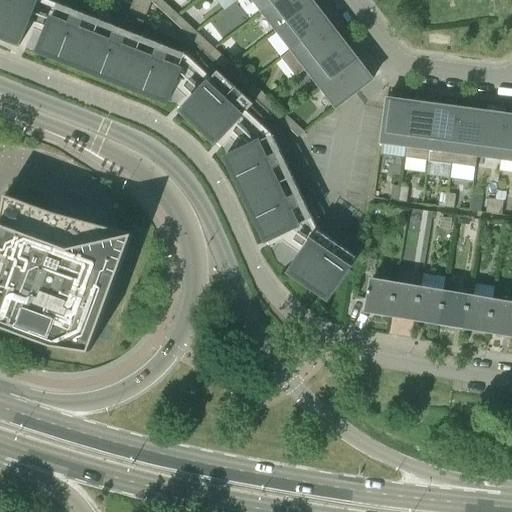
[(0,0),(0,37),(20,46),(21,45),(37,0),(0,0)]
